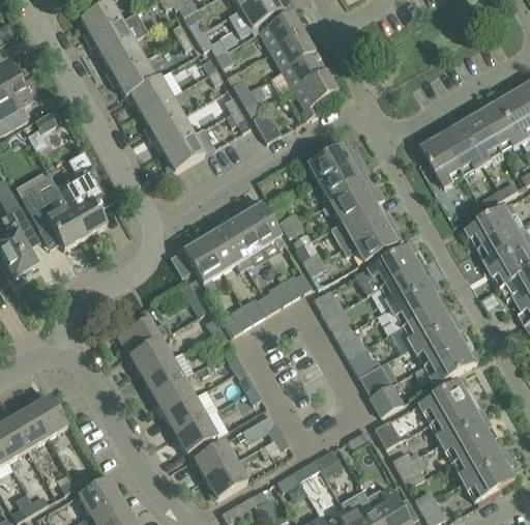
[(160,0),(166,9),(173,5),(170,0),(160,0)]
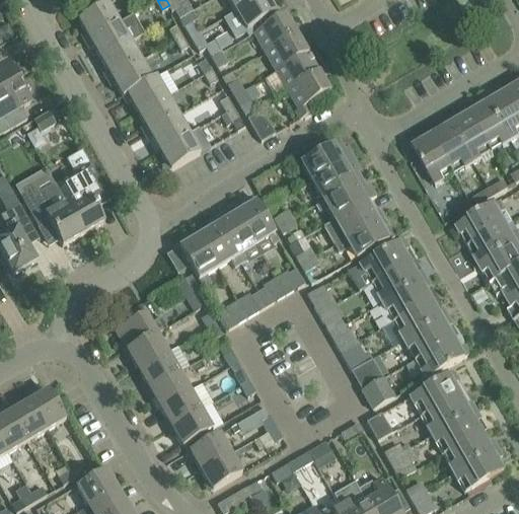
[(166,0),(169,5),(172,9),(179,5),(176,0),(166,0)]
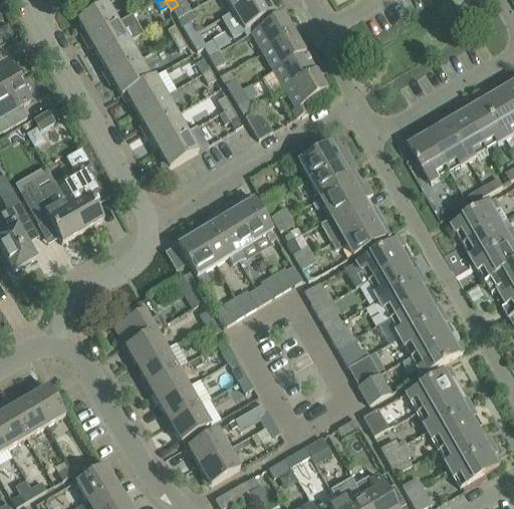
[(228,0),(233,9),(248,0),(228,0)]
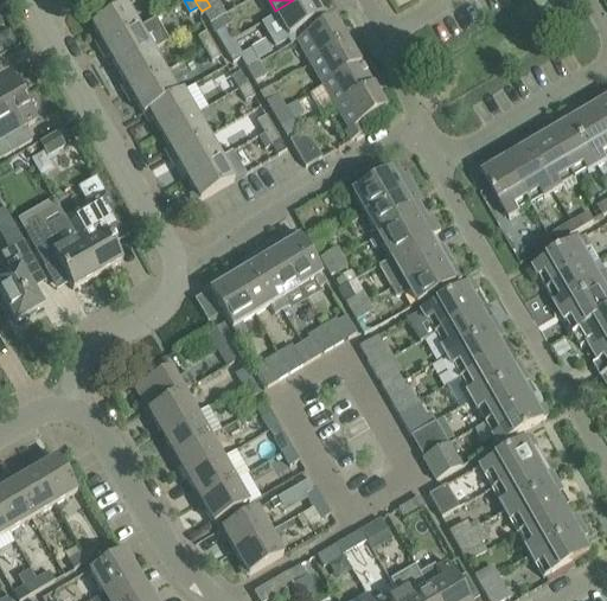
[(293,0),(275,11),(288,33),(323,13),(314,0),(293,0)]
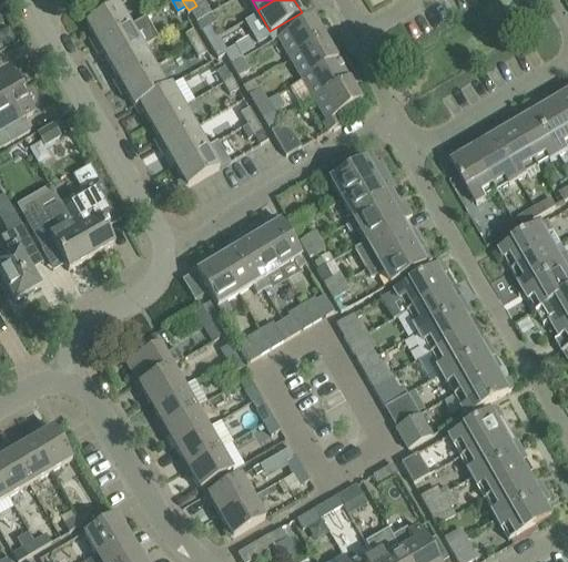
[(130,23),(118,1),(85,20),(99,41),(130,23)]
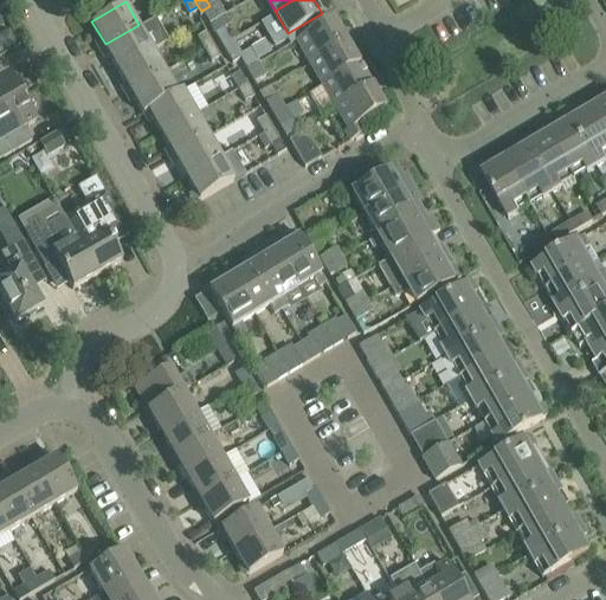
[(296,38),(309,60),(346,38),(333,15),(296,38)]
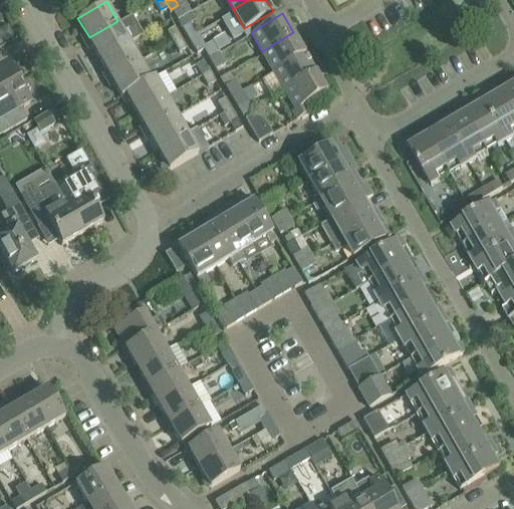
[(196,30),(190,20),(183,24),(189,35),(196,30)]
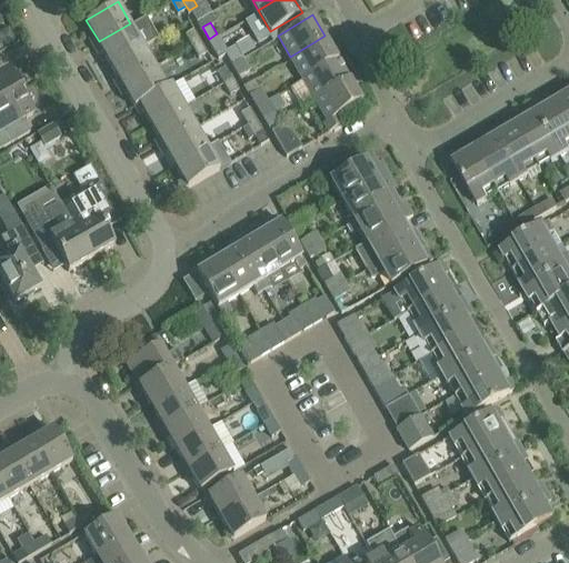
[(130,23),(99,41),(110,62),(142,43),(130,23)]
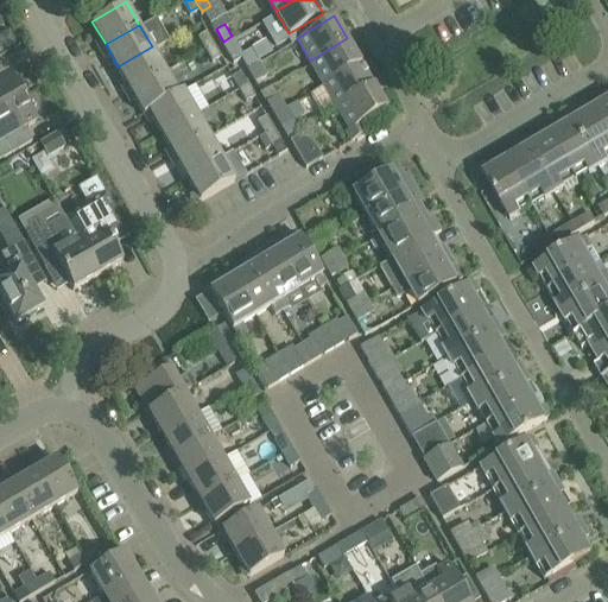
[(214,40),(207,29),(198,33),(206,45),(214,40)]
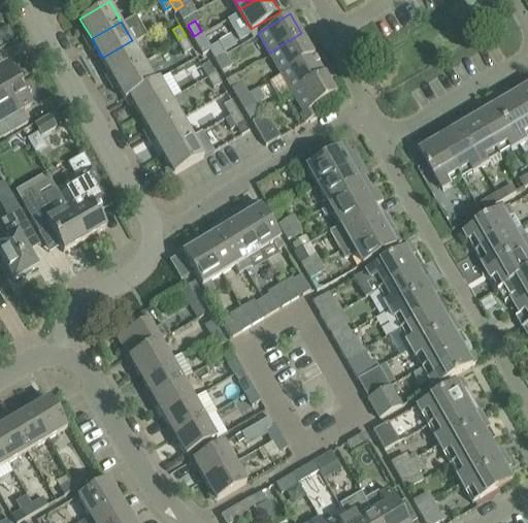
[(201,31),(194,36),(200,46),(207,41),(201,31)]
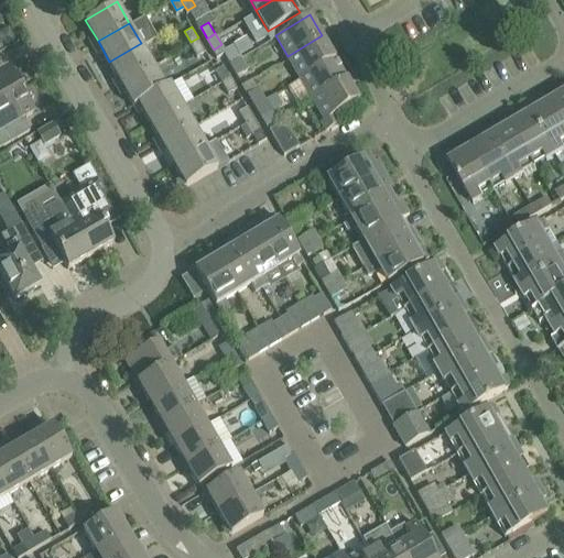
[(334,56),(322,35),(288,56),(300,76),(334,56)]
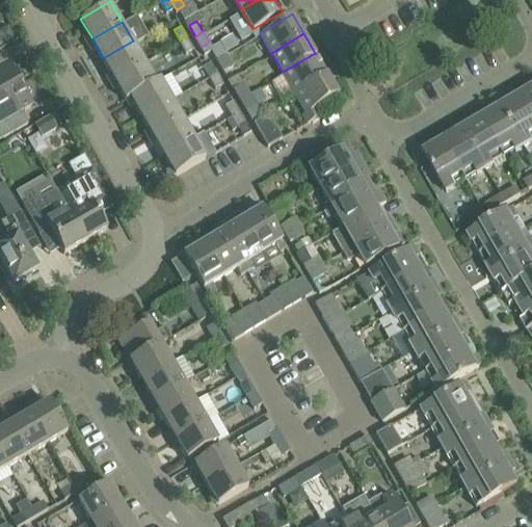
[(187,35),(180,40),(186,51),(193,46),(187,35)]
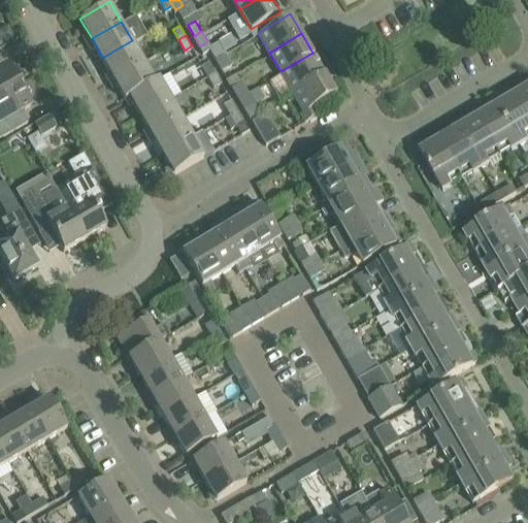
[(132,40),(102,58),(113,77),(143,60),(132,40)]
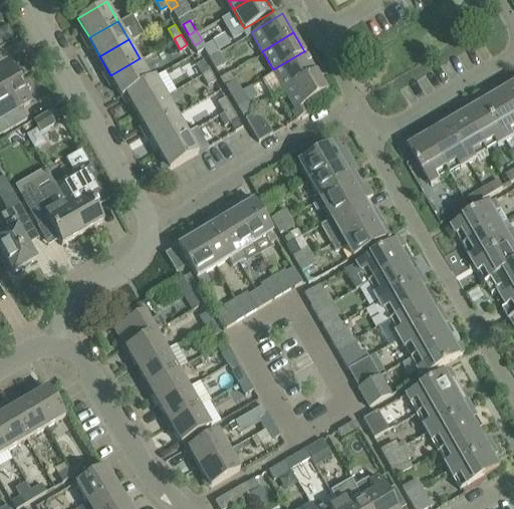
[(226,60),(220,49),(209,55),(216,66),(226,60)]
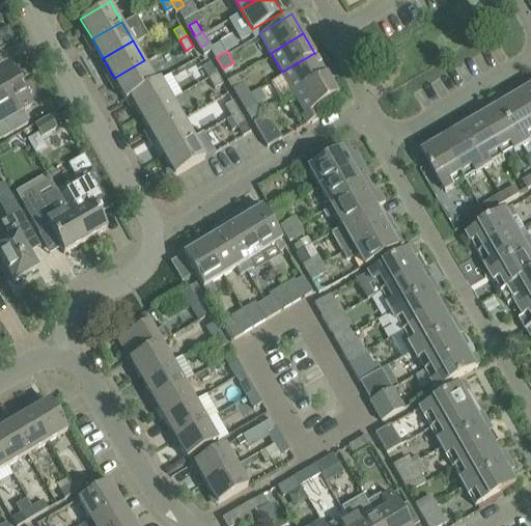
[(326,72),(314,53),(282,72),(294,91),(326,72)]
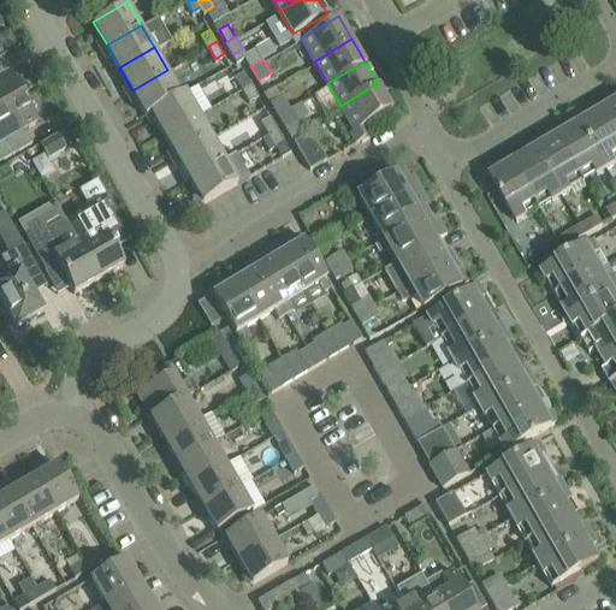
[(252,82),(244,69),(235,75),(242,87),(252,82)]
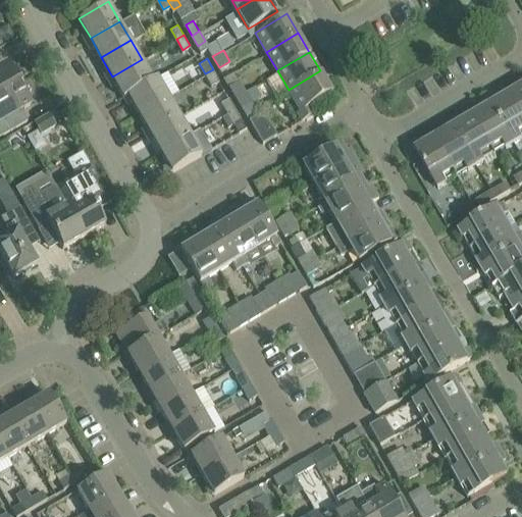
[(142,59),(112,76),(123,96),(127,93),(152,78),(142,59)]
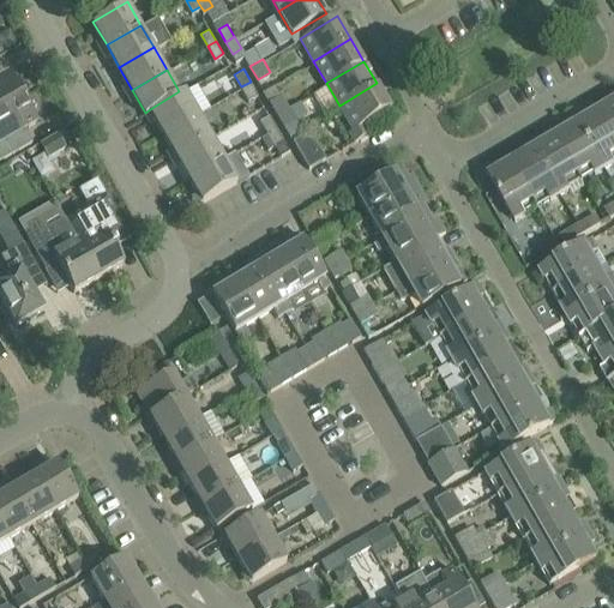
[(0,106),(18,96),(5,72),(0,74),(0,106)]
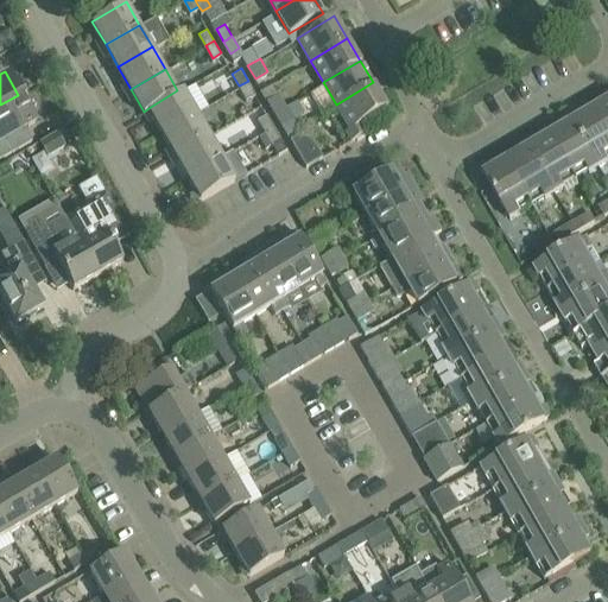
[(248,81),(239,86),(246,97),(255,93),(248,81)]
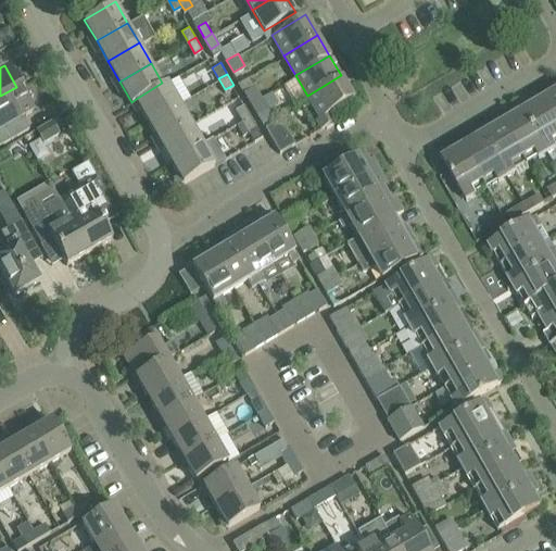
[(354,97),(341,75),(307,96),(319,116),(316,119),(321,126),(335,119),(330,110),(354,97)]
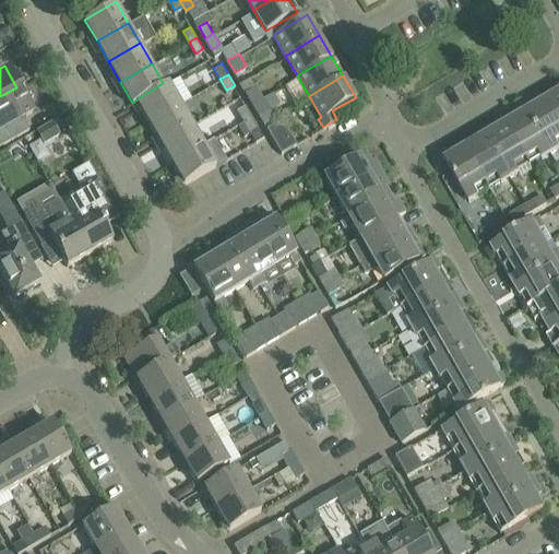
[(149,119),(180,102),(168,81),(163,83),(137,99),(149,119)]
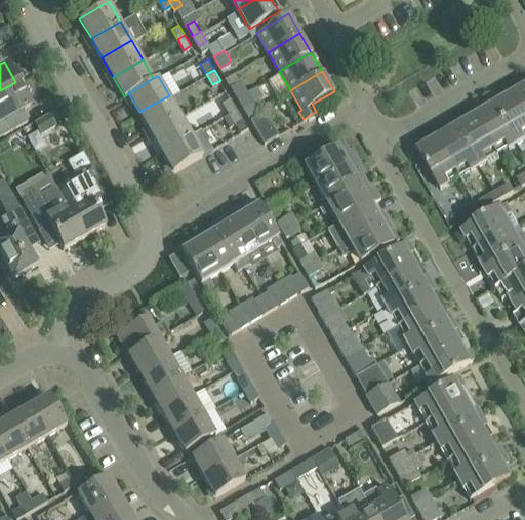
[(524,85),(514,91),(524,110),(524,76),(521,79),(524,85)]
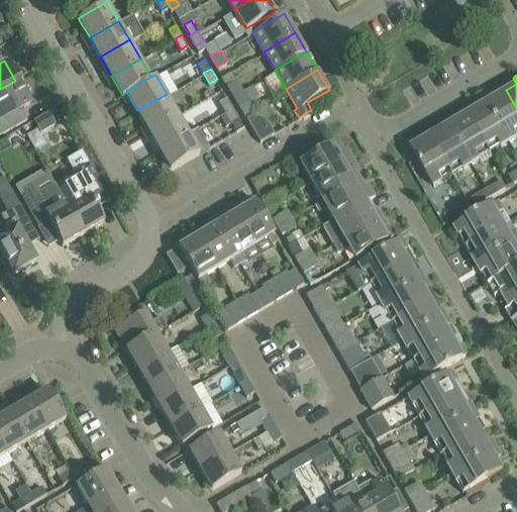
[(233,95),(243,88),(237,78),(226,84),(233,95)]
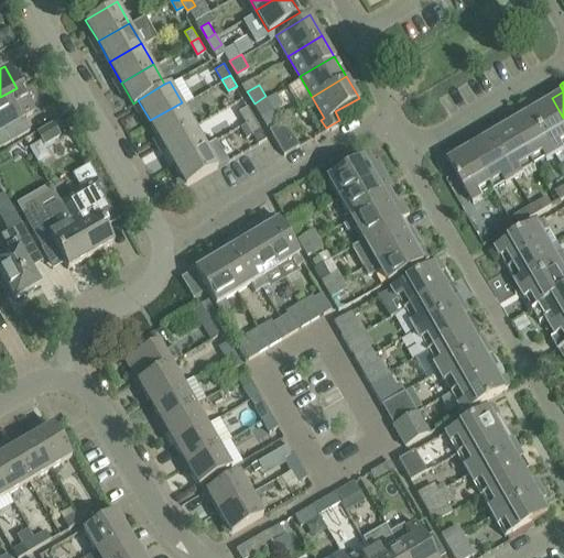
[(20,86),(17,88),(0,97),(0,144),(30,128),(22,115),(33,109),(20,86)]
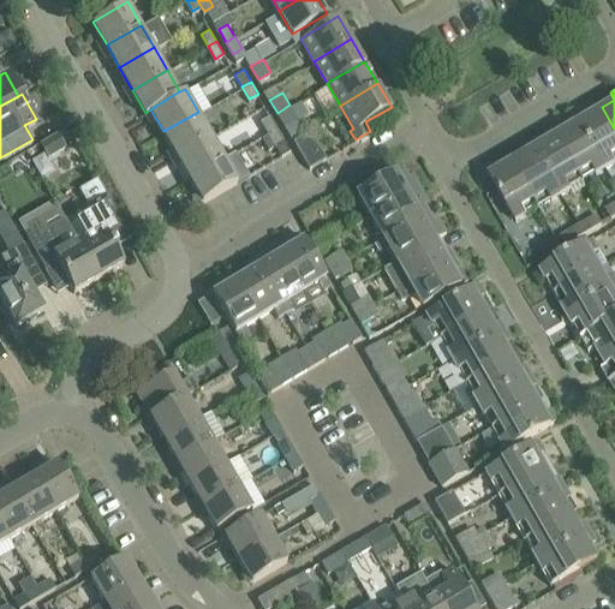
[(290,105),(278,113),(285,125),(298,118),(290,105)]
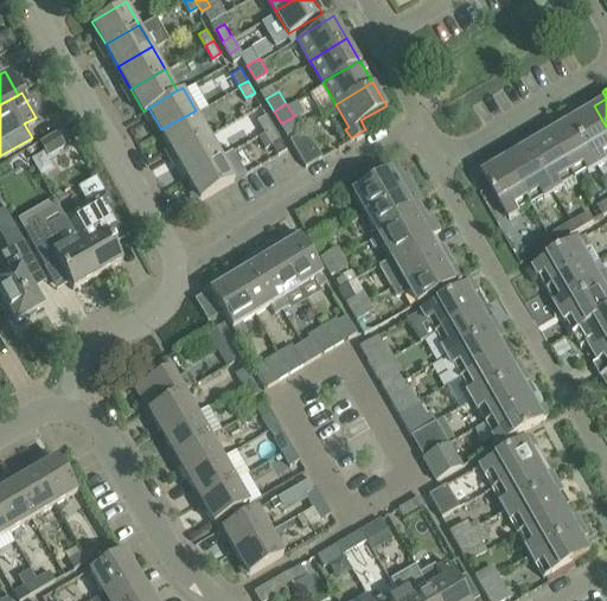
[(577,106),(568,112),(598,162),(606,157),(606,155),(602,149),(606,146),(606,127),(594,106),(581,113),(577,106)]
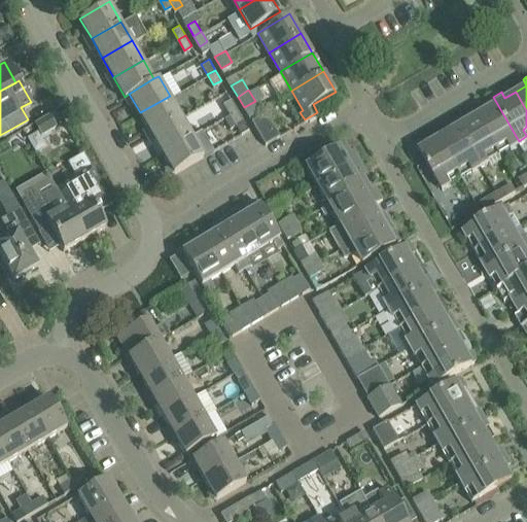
[(170,96),(140,112),(151,132),(180,114),(170,96)]
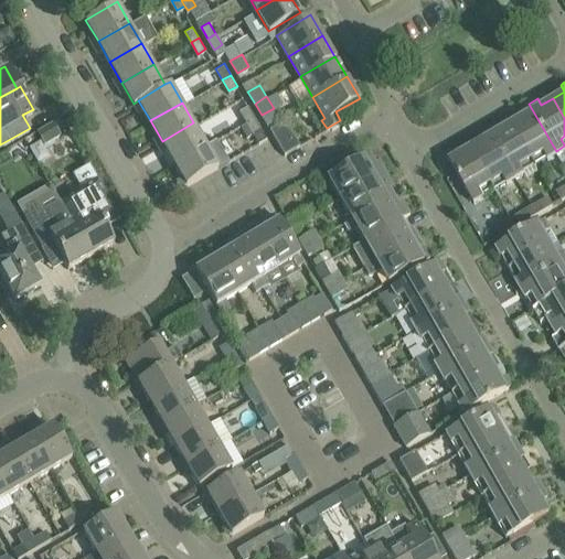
[(246,120),(255,116),(248,104),(240,109),(246,120)]
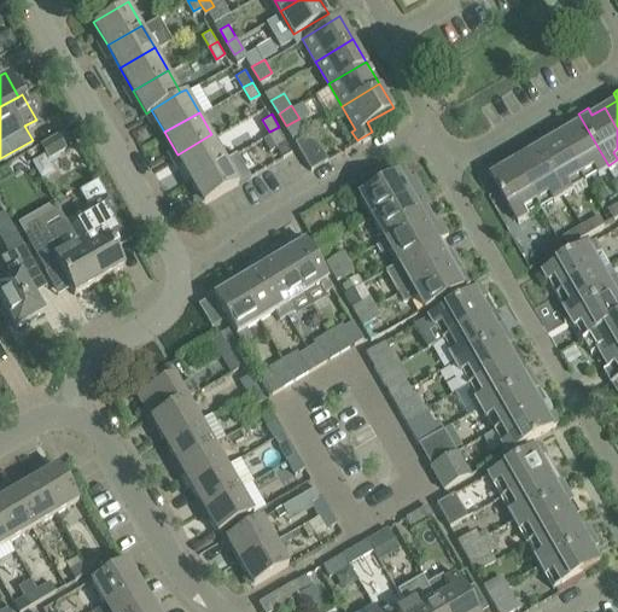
[(599,172),(608,165),(578,114),(569,120),(572,127),(560,134),(582,170),(594,163),(599,172)]
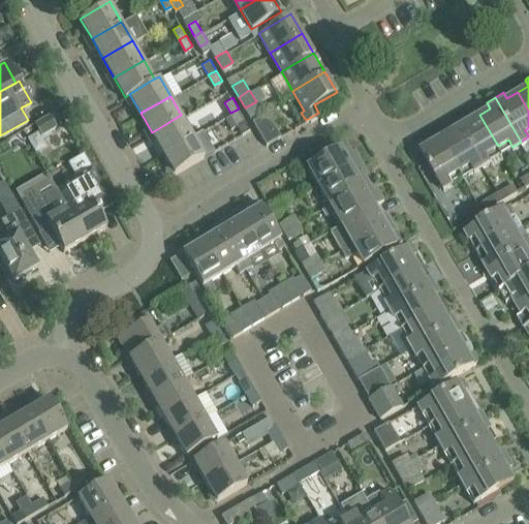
[(237,123),(245,119),(239,109),(230,113),(237,123)]
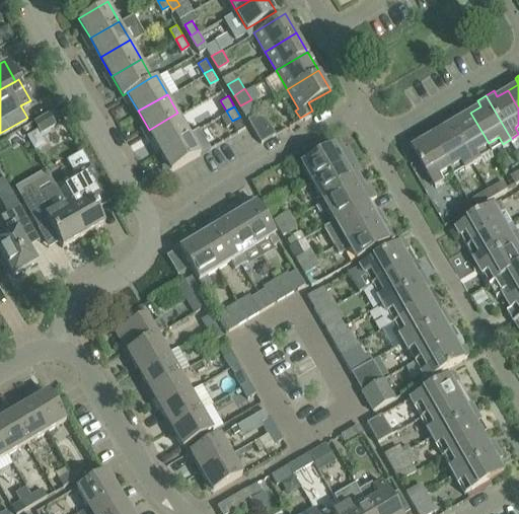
[(247,117),(261,140),(275,132),(262,108),(247,117)]
